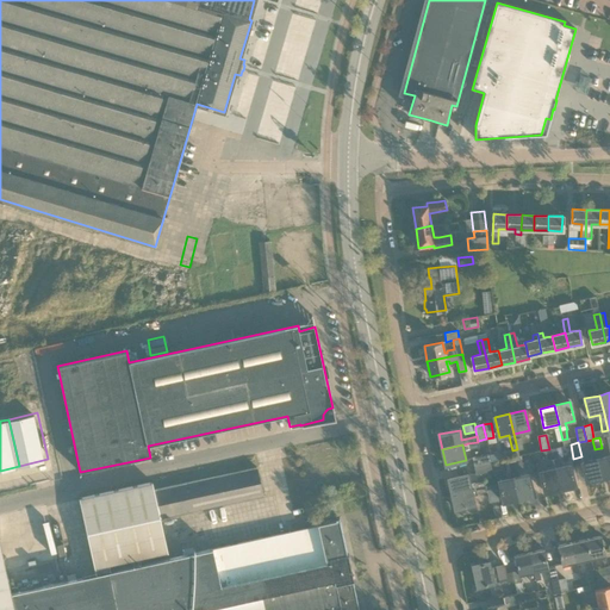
[(595,449),(601,478),(609,475),(609,455),(602,458),(601,448),(595,449)]
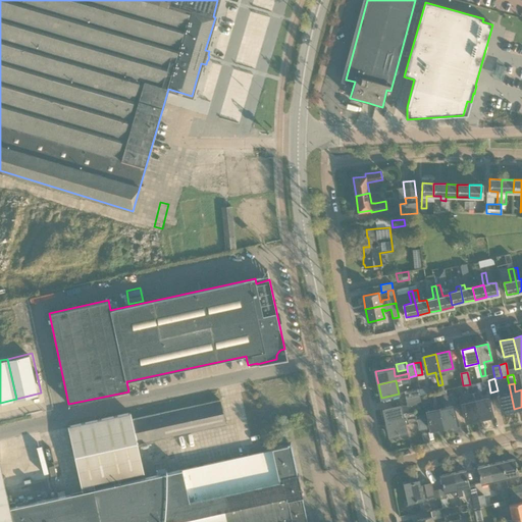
[(502,412),(514,409),(509,384),(505,385),(507,394),(498,396),(502,412)]
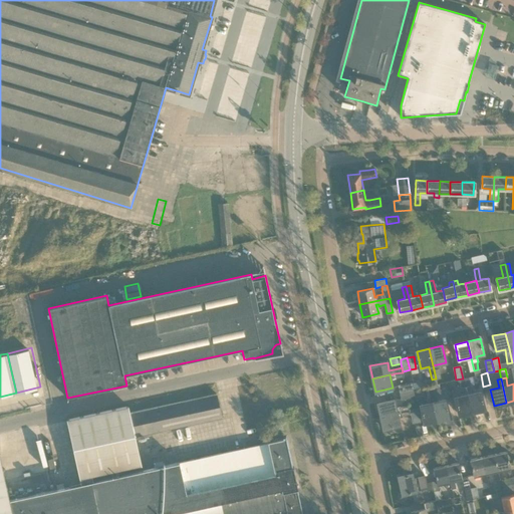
[(399,386),(401,392),(413,390),(411,382),(399,386)]
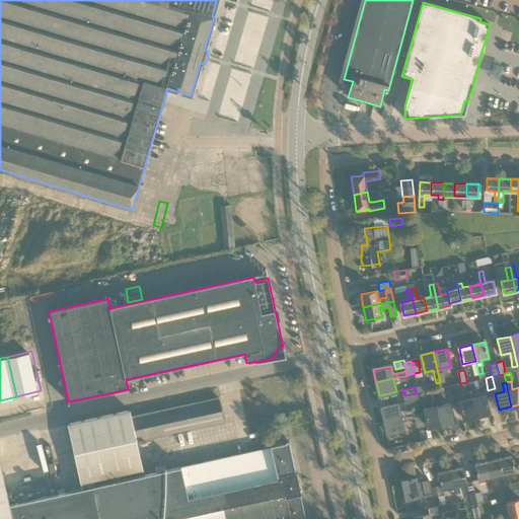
[(474,389),(470,390),(476,416),(489,413),(485,395),(476,397),(474,389)]
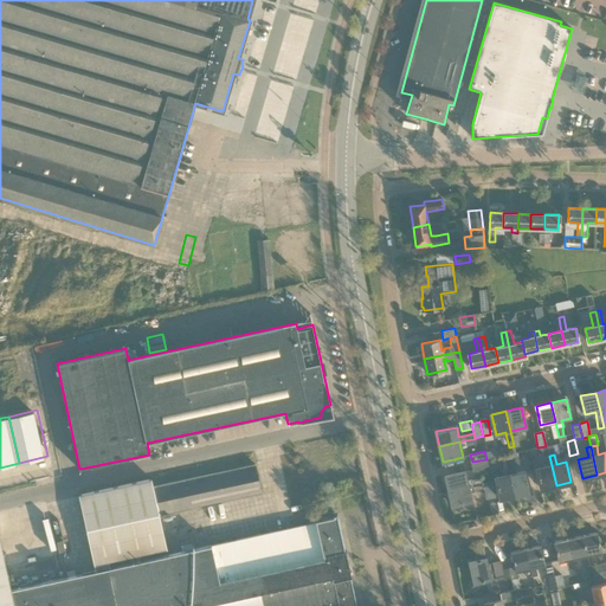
[(541,489),(556,485),(549,456),(545,457),(546,466),(536,469),(541,489)]
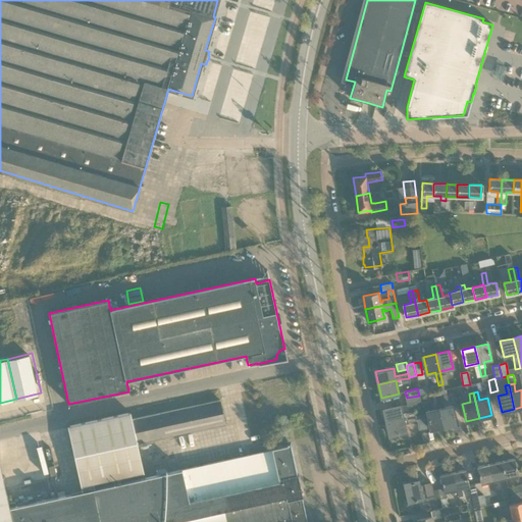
[(453,406),(444,408),(442,403),(440,395),(436,396),(438,405),(444,426),(457,423),(453,406)]
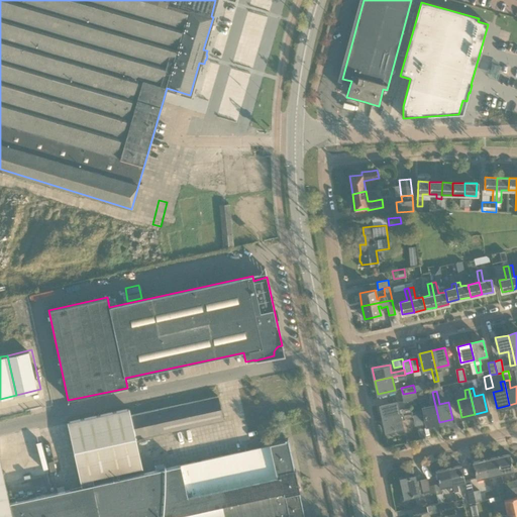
[(415,392),(403,394),(404,401),(416,398),(415,392)]
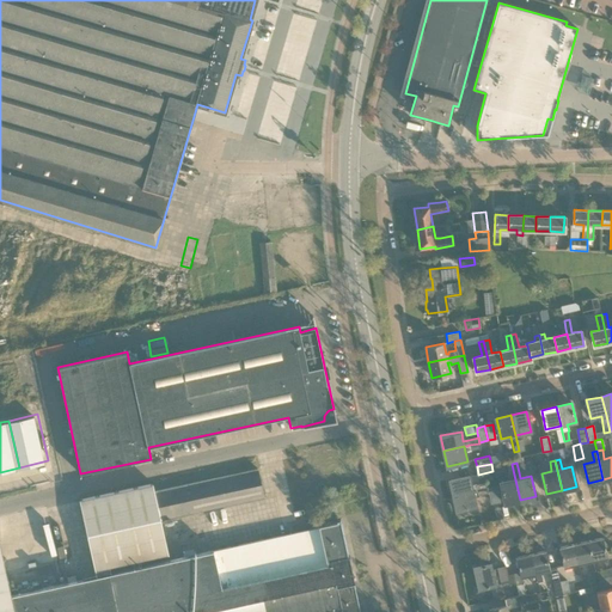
[(520,500),(514,475),(512,464),(507,465),(510,481),(500,483),(505,503),(520,500)]
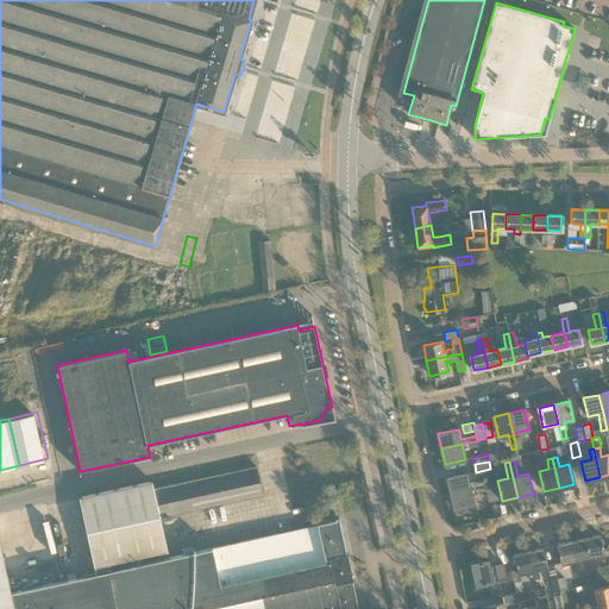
[(158,518),(262,495),(256,468),(152,490),(151,483),(77,498),(94,575),(11,592),(0,545),(0,608),(357,608),(351,581),(352,581),(347,554),(345,554),(338,520),(321,523),(321,525),(112,570),(108,571),(107,566),(167,553),(158,518)]
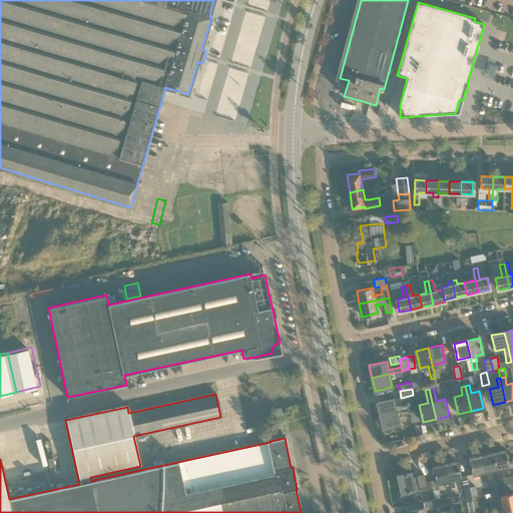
[(377,403),(380,415),(396,412),(395,407),(393,399),(377,403)]
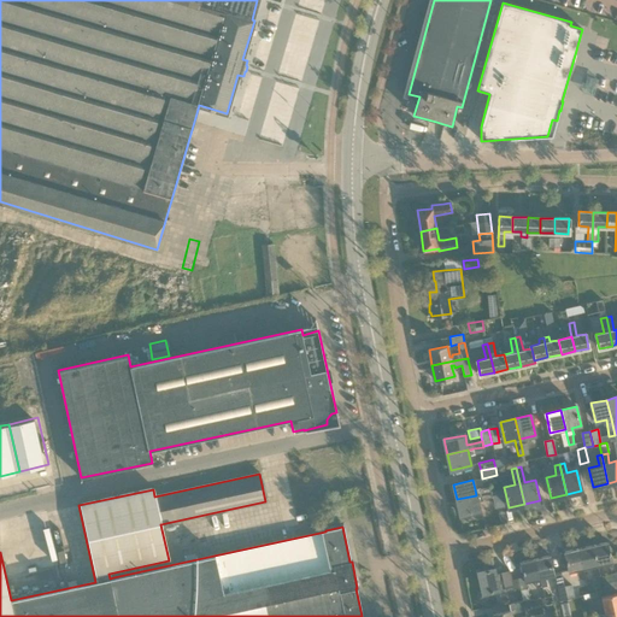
[(500,491),(492,493),(495,507),(504,505),(500,491)]
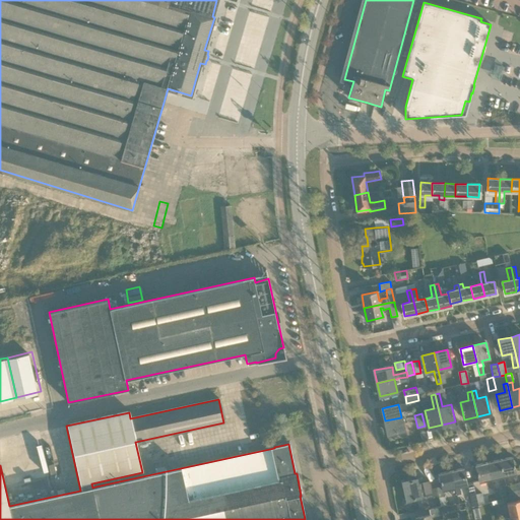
[(404,416),(401,417),(385,420),(388,434),(404,431),(402,421),(415,419),(414,414),(404,416)]
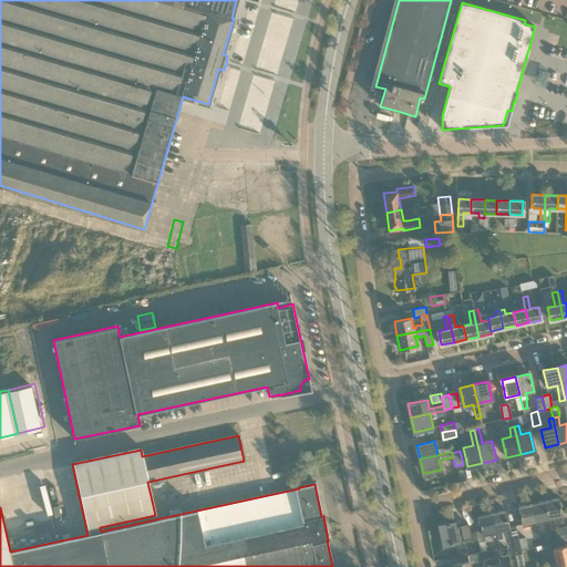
[(558,498),(545,502),(549,519),(563,516),(558,498)]
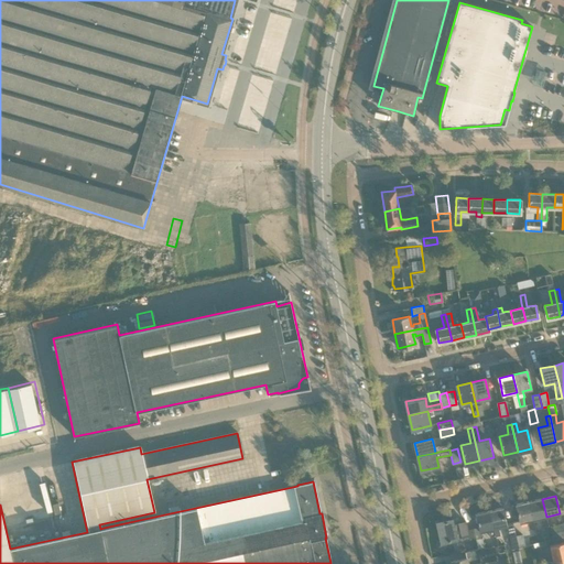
[(546,517),(542,499),(529,502),(528,502),(532,520),(546,517)]
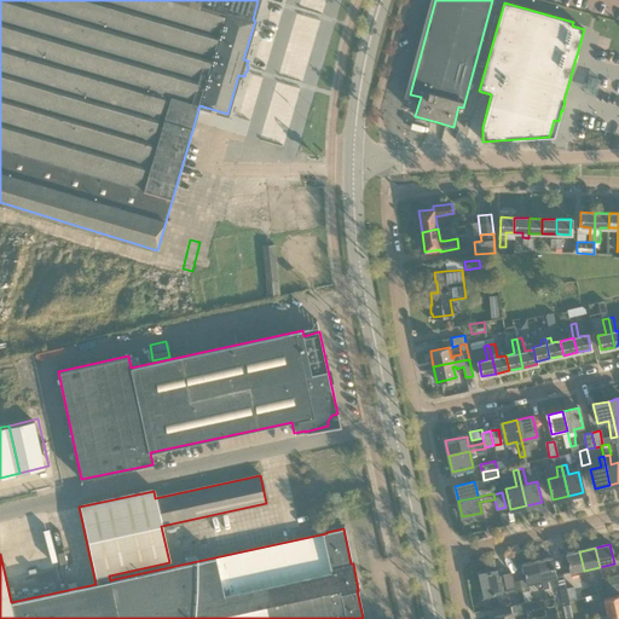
[(586,580),(584,571),(579,551),(566,554),(571,574),(579,572),(580,579),(583,582),(586,580)]
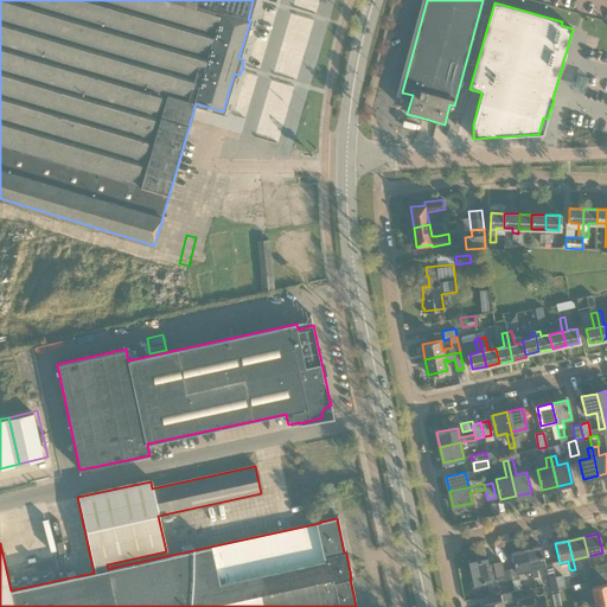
[(526,550),(531,569),(532,576),(532,577),(538,576),(536,568),(545,566),(541,547),(526,550)]
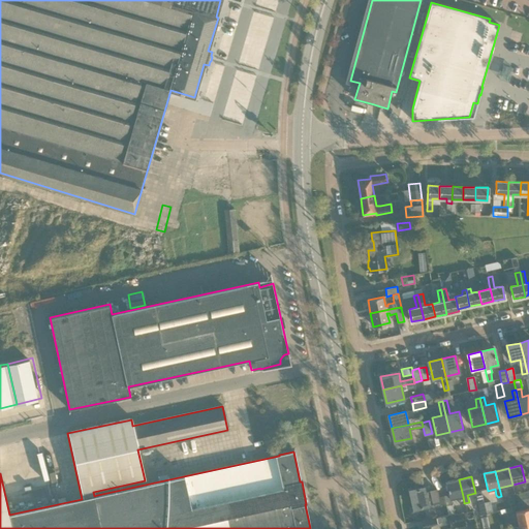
[(464,502),(463,496),(459,479),(441,484),(443,496),(448,494),(449,499),(458,498),(459,503),(464,502)]
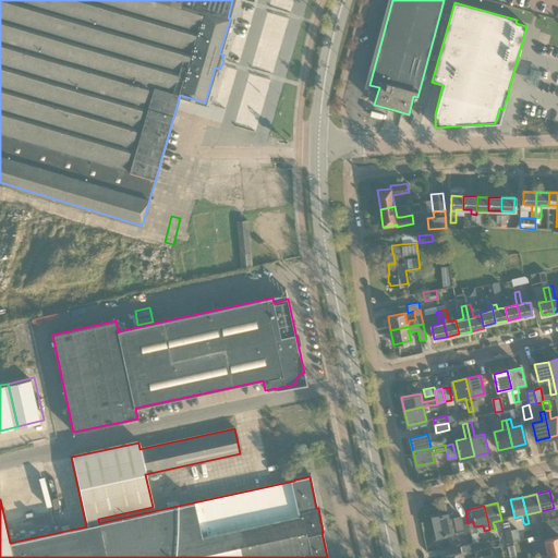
[(448,520),(447,513),(433,518),(437,536),(451,533),(452,538),(458,537),(457,533),(464,532),(461,516),(453,518),(453,519),(448,520)]
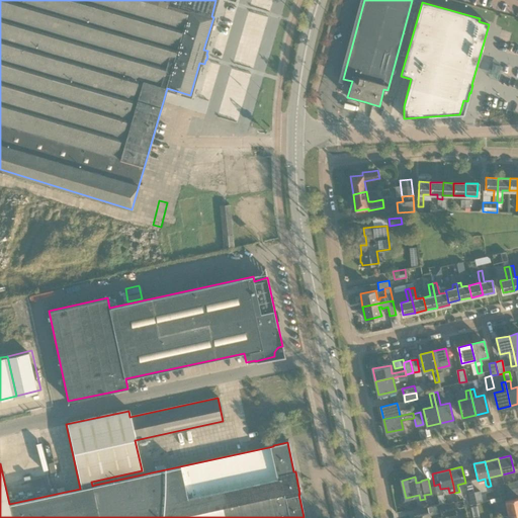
[(506,484),(507,490),(517,488),(516,482),(506,484)]
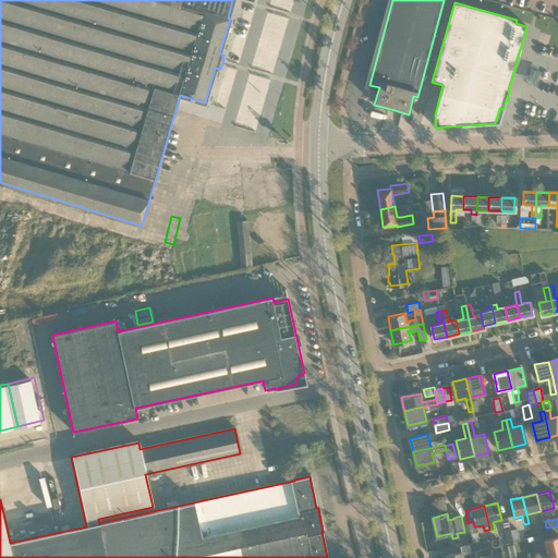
[(557,531),(557,528),(557,525),(546,528),(548,534),(557,531)]
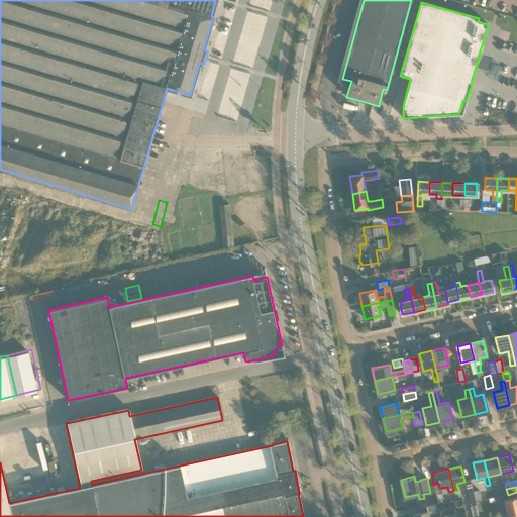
[(479,490),(473,492),(475,502),(481,501),(479,490)]
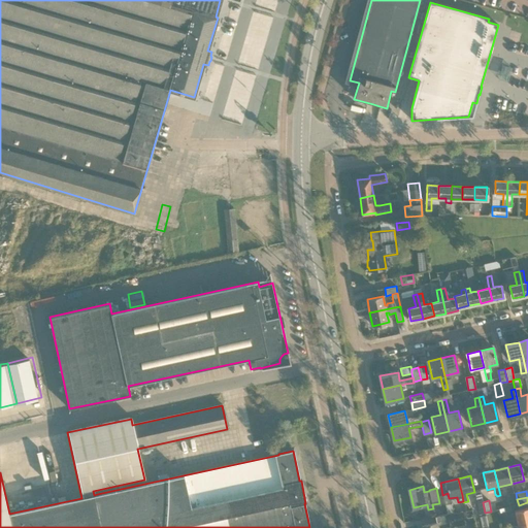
[(485,513),(483,502),(476,503),(479,514),(485,513)]
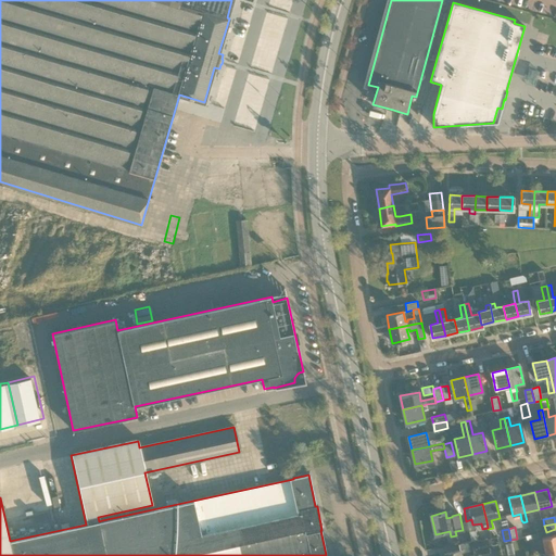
[(475,531),(469,532),(470,541),(471,543),(478,542),(476,530),(475,531)]
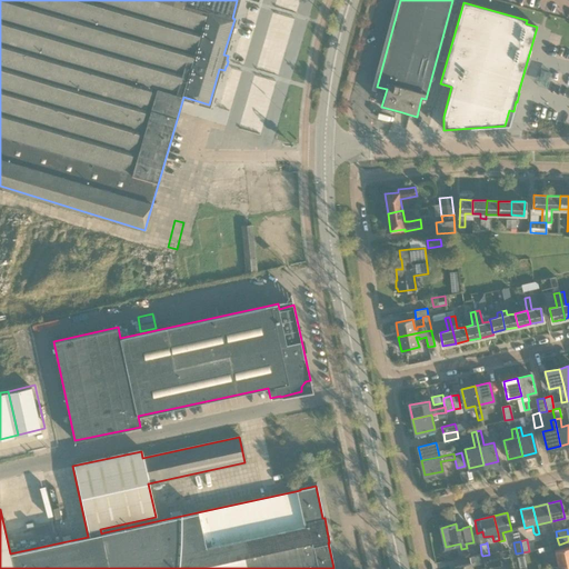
[(568,547),(555,550),(558,566),(568,563),(568,547)]
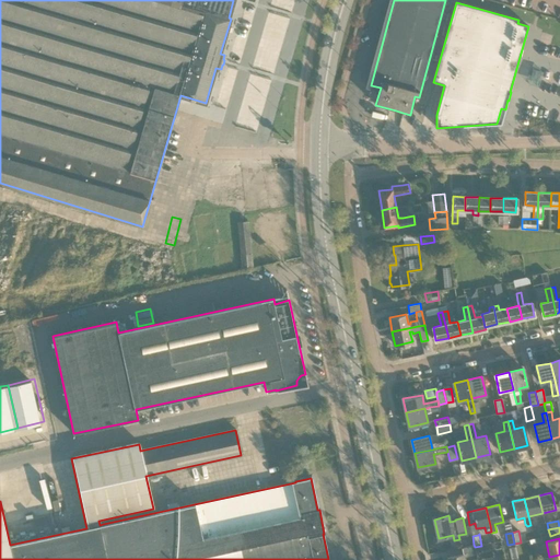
[(481,546),(475,547),(476,553),(494,549),(493,543),(481,546)]
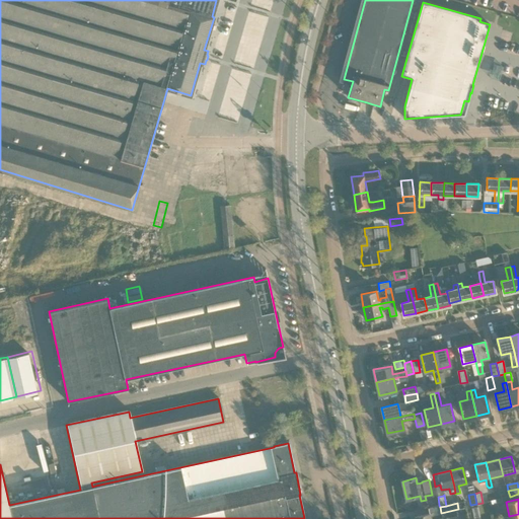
[(429,514),(414,517),(414,518),(436,518),(442,518),(441,513),(440,507),(439,505),(428,508),(429,514)]
